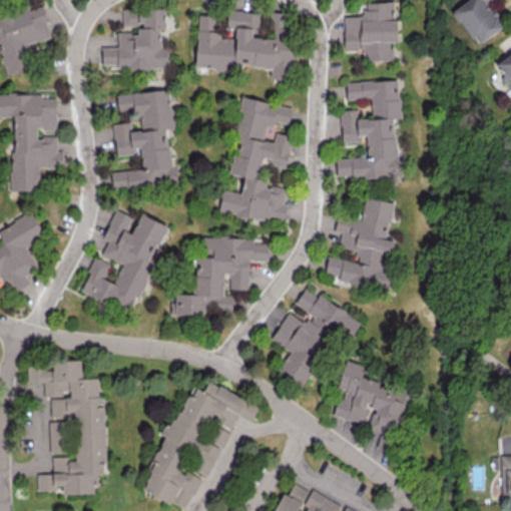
[(506,28),(491,4),(496,0),(471,0),(455,10),(477,46),(506,28)]
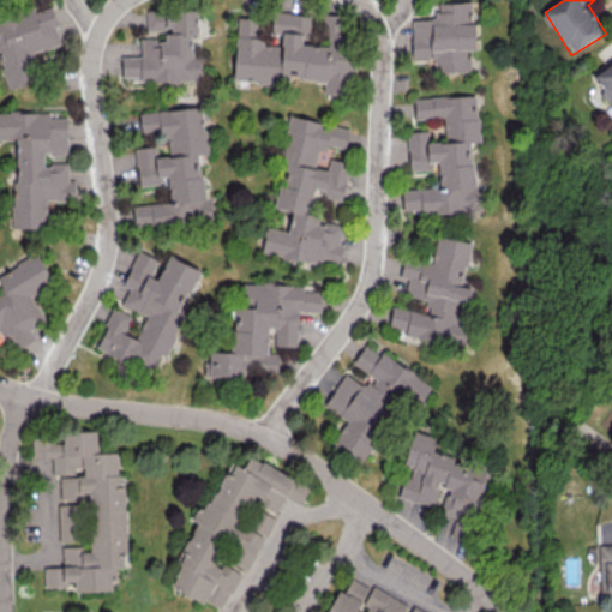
[(413,22),(414,60),(438,59),(438,75),(473,73),(472,53),(479,52),(479,25),(474,25),(473,4),(438,5),(438,21),(413,22)]
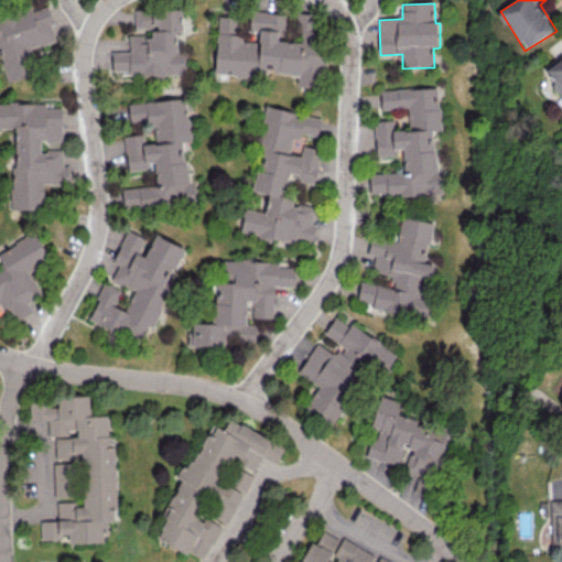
[(0,47),(8,83),(35,77),(29,50),(58,43),(51,8),(0,19),(0,47)]
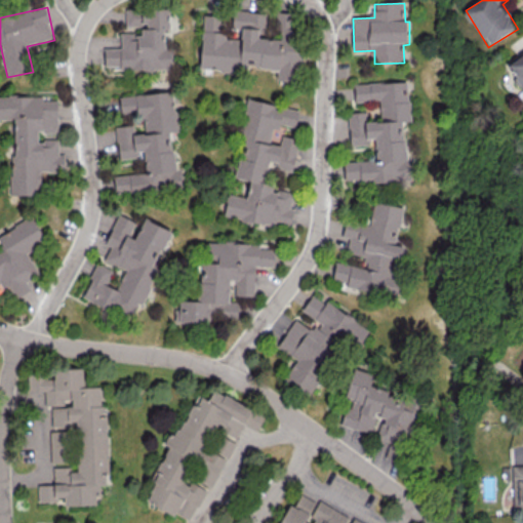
[(171,10),(127,10),(127,29),(142,28),(142,34),(122,34),(122,49),(106,49),(106,68),(115,68),(115,72),(173,71),(173,50),(165,50),(165,31),(171,31),(171,10)]
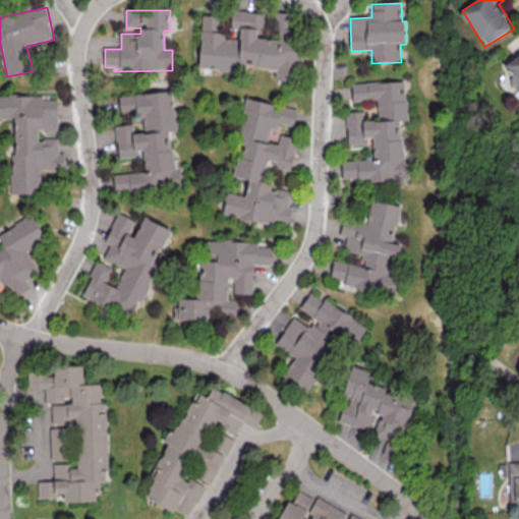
[(202,71),(236,71),(240,64),(246,64),(253,69),(276,70),(276,81),(294,81),(299,73),(300,30),(293,24),(293,14),(275,13),(275,30),(280,31),(280,40),(258,40),(258,32),(266,32),(266,12),(232,11),(232,29),(240,29),(240,40),(233,40),(221,33),(221,16),(203,16),(202,71)]
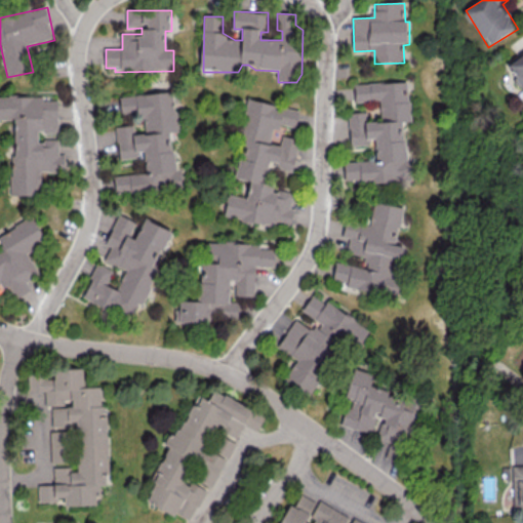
[(522,55),(509,66),(522,88),(522,55)]
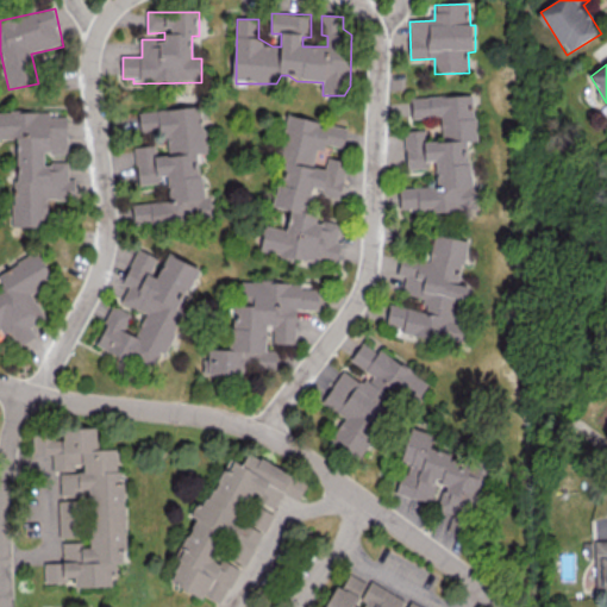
[(476,212),(473,143),(477,143),(474,95),(413,99),(414,120),(442,118),(444,142),(427,143),(427,131),(406,132),(408,171),(438,169),(439,188),(401,191),(402,216),(476,212)]
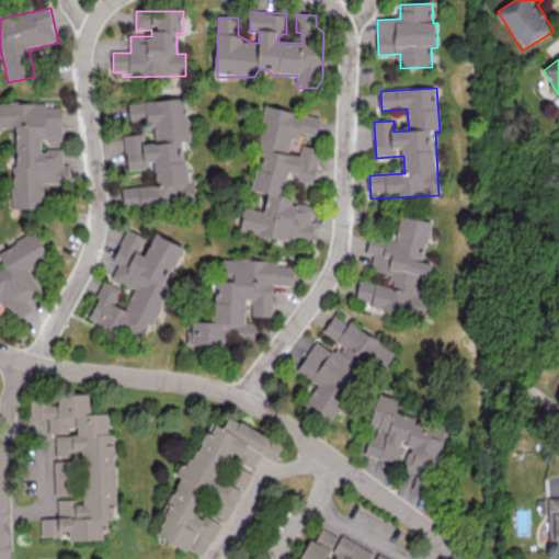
[(197,204),(195,182),(189,183),(184,144),(192,143),(187,99),(128,104),(130,125),(152,123),(155,144),(145,145),(145,135),(125,137),(128,171),(156,169),(158,186),(123,191),(125,212),(197,204)]
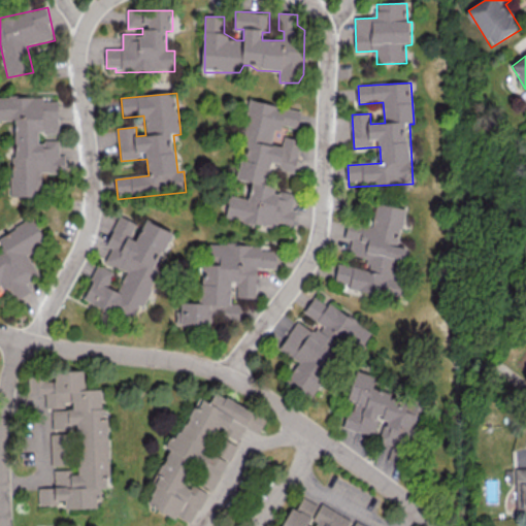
[(13,198),(42,198),(42,174),(65,174),(65,156),(60,156),(60,141),(39,141),(39,134),(59,134),(60,102),(44,102),(44,98),(0,97),(0,121),(14,122),(13,198)]
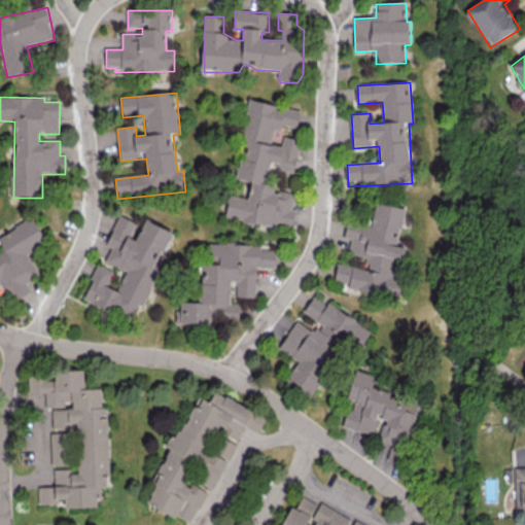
[(292,228),(298,195),(276,191),(277,185),(268,184),(271,163),(279,164),(278,172),(295,174),(301,140),(284,138),(282,147),(273,145),(276,128),(299,131),(302,110),(249,102),(238,180),(252,182),(250,199),(231,196),(226,220),(277,228),(277,225),(292,228)]
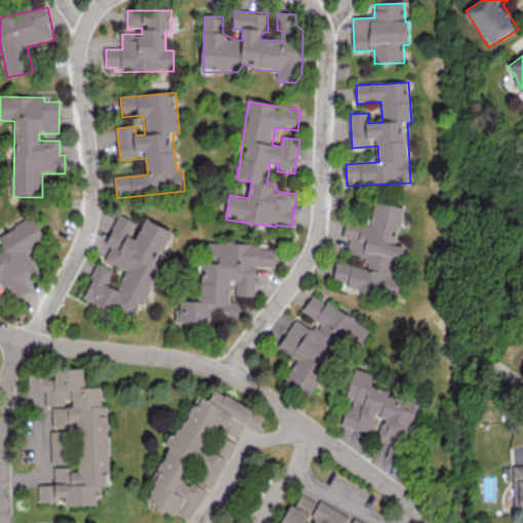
[(403,207),(374,203),(371,226),(347,222),(344,238),(350,239),(348,254),(367,257),(365,269),(336,264),(333,286),(397,296),(405,247),(397,246),(403,207)]
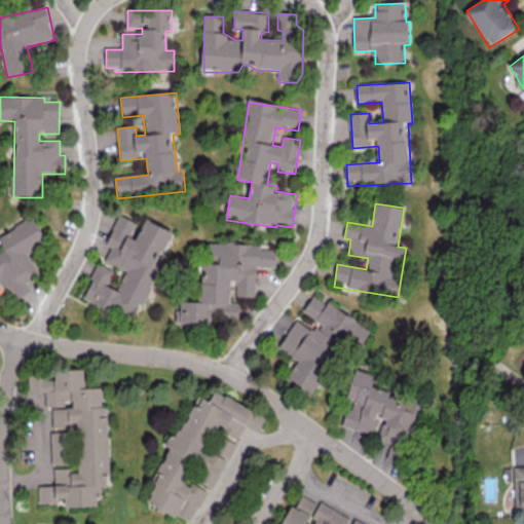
[(84,300),(134,320),(139,305),(144,307),(174,232),(143,220),(141,224),(119,216),(107,247),(111,248),(106,263),(126,271),(118,291),(109,288),(115,271),(98,265),(84,300)]
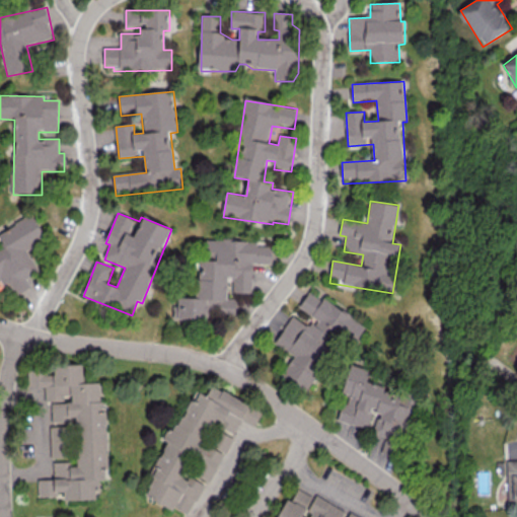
[(0,244),(0,282),(5,280),(15,299),(41,285),(35,275),(41,272),(28,251),(47,241),(31,216),(0,233),(0,242),(1,244),(0,244)]
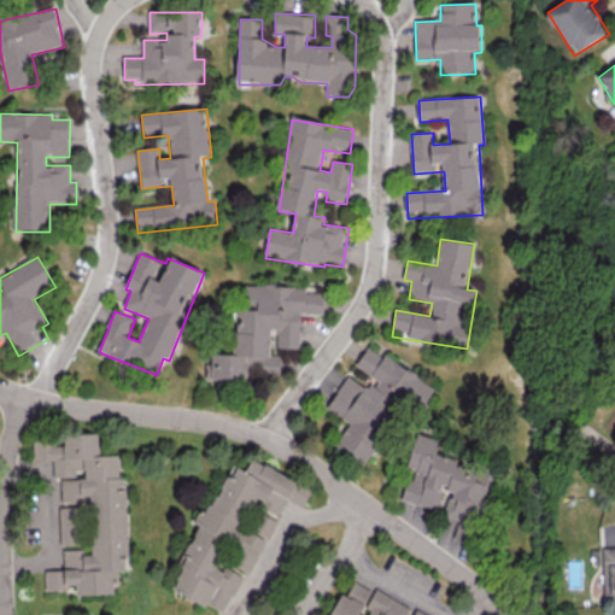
[(239,287),(239,356),(212,356),(212,381),(247,381),(247,373),(277,374),(277,359),(271,359),(271,331),(279,332),(279,350),(302,350),(302,315),(323,316),(324,288),(239,287)]
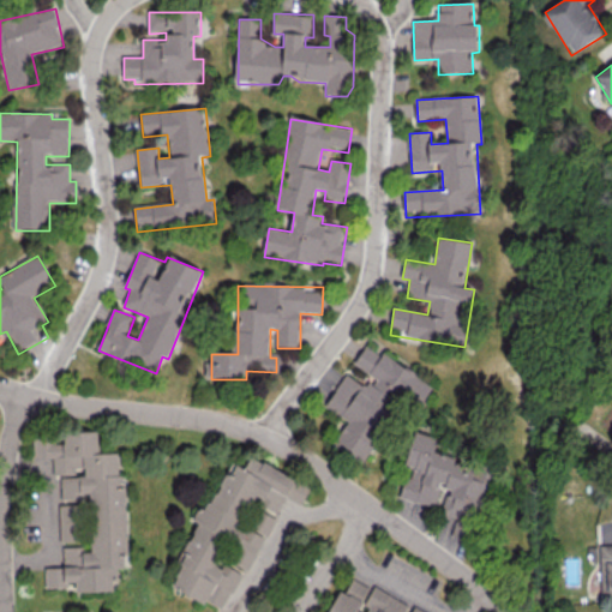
[(401,397),(423,409),(436,387),(366,346),(354,366),(375,378),(369,388),(346,375),(327,409),(348,421),(334,447),(363,463),(401,397)]
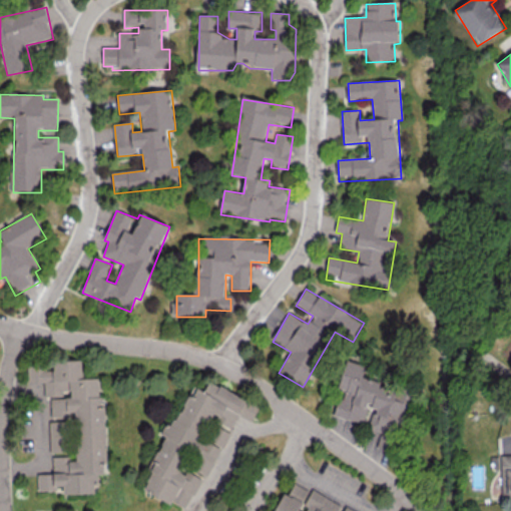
[(108,463),(102,379),(84,380),(82,361),(56,363),(52,372),(43,368),(28,369),(29,384),(45,383),(46,399),(53,398),(51,403),(52,419),(66,418),(69,413),(75,413),(78,464),(65,457),(53,458),(54,475),(38,476),(39,493),(55,492),(58,485),(64,489),(64,496),(95,494),(95,487),(101,475),(104,475),(104,463),(108,463)]
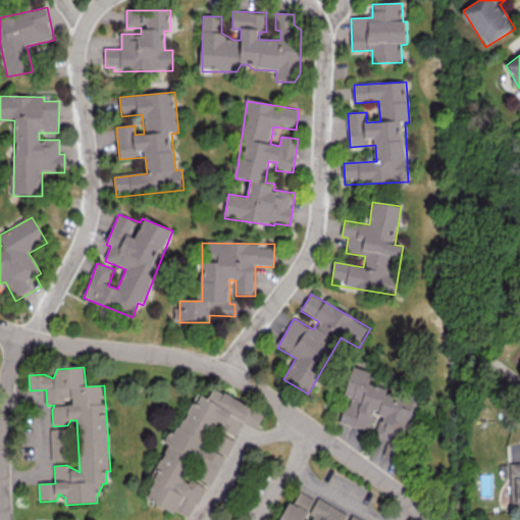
[(341,425),(371,431),(375,416),(381,417),(377,438),(388,440),(384,457),(402,461),(415,400),(373,392),(377,373),(352,368),(341,425)]
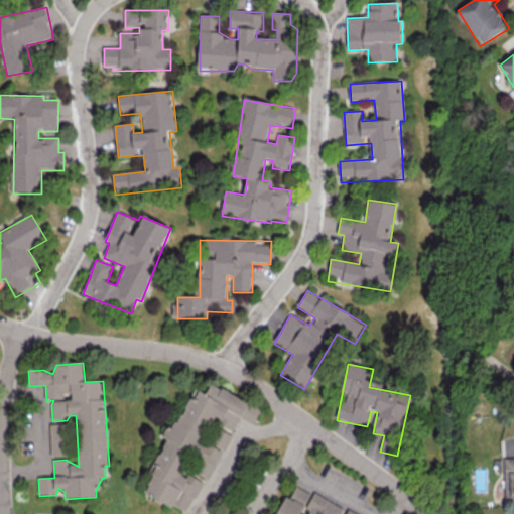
[(144,495),(173,507),(174,506),(189,513),(204,480),(211,483),(231,434),(214,427),(216,422),(235,430),(240,419),(255,425),(262,407),(211,385),(207,395),(194,389),(175,429),(167,426),(162,438),(167,440),(144,495)]
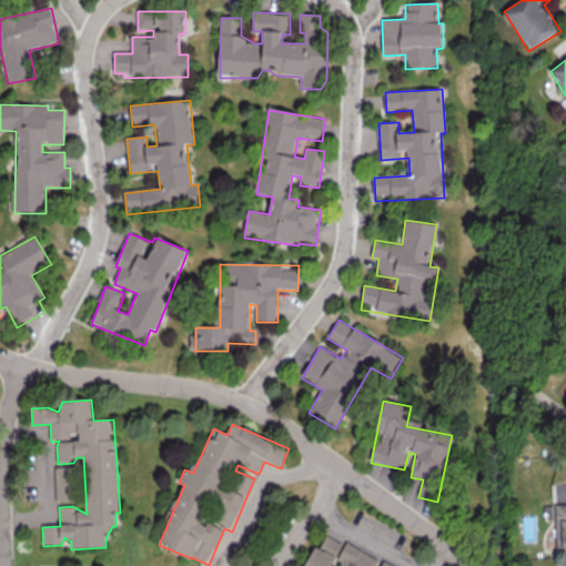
[(57,503),(70,502),(69,468),(56,470),(57,503)]
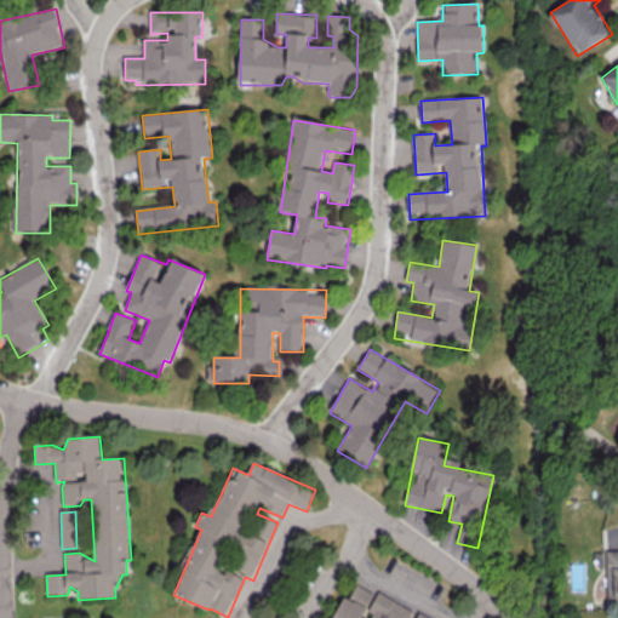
[(614,568),(616,604),(617,604),(617,553),(595,554),(595,568),(614,568)]
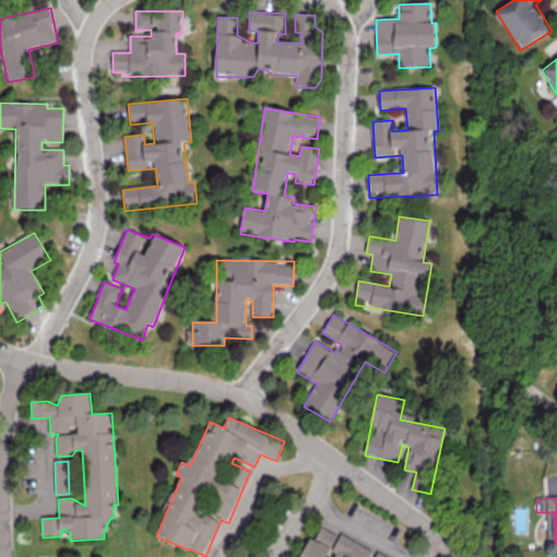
[(369,556),(374,550),(322,525),(316,540),(309,538),(299,556),(382,556),(378,554),(376,556),(369,556)]
